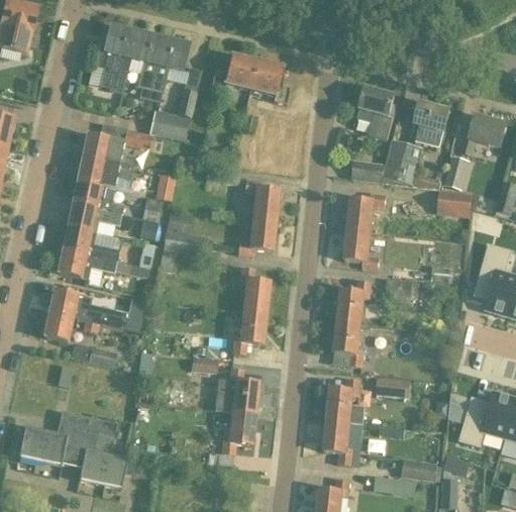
[(7,2),(3,15),(0,14),(0,48),(25,56),(31,32),(37,9),(7,2)]
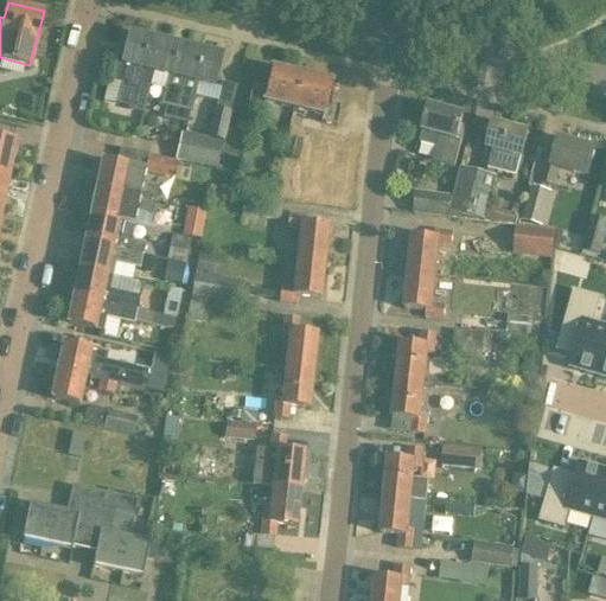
[(144,110),(153,69),(160,39),(129,31),(125,55),(120,53),(114,78),(122,80),(117,100),(134,104),(133,108),(144,110)]
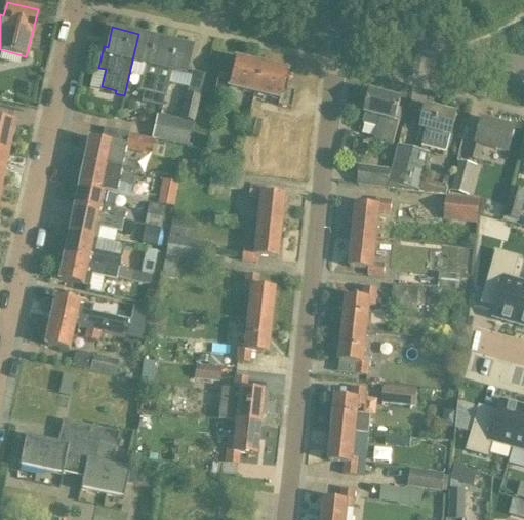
[(164,40),(138,34),(132,60),(145,63),(139,87),(153,90),(164,40)]
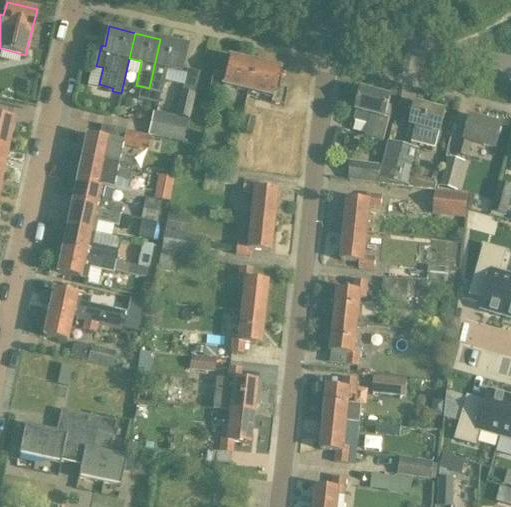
[(186,45),(160,39),(149,88),(161,91),(166,67),(180,70),(186,45)]
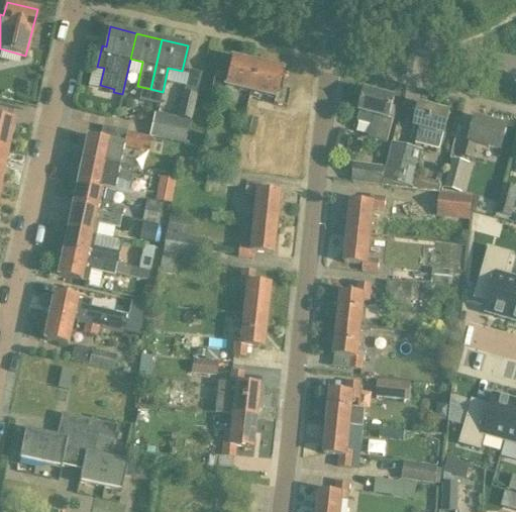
[(213,81),(288,100),(291,87),(276,83),(281,65),(221,48),(213,81)]
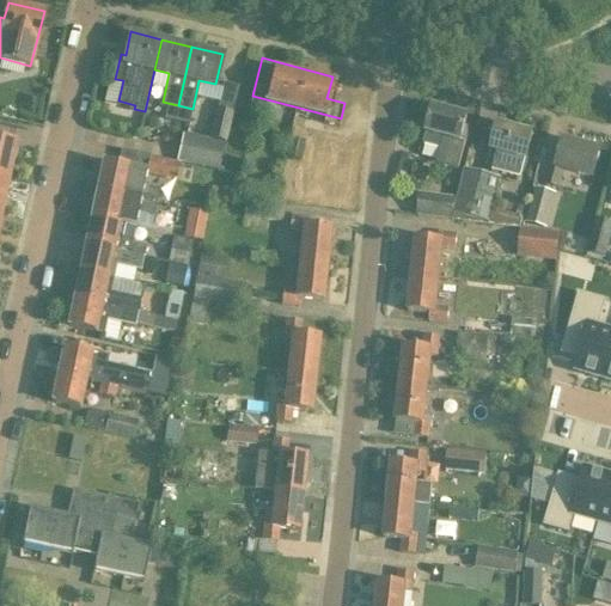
[(209,134),(226,139),(233,109),(232,109),(239,83),(224,79),(218,104),(217,104),(209,134)]
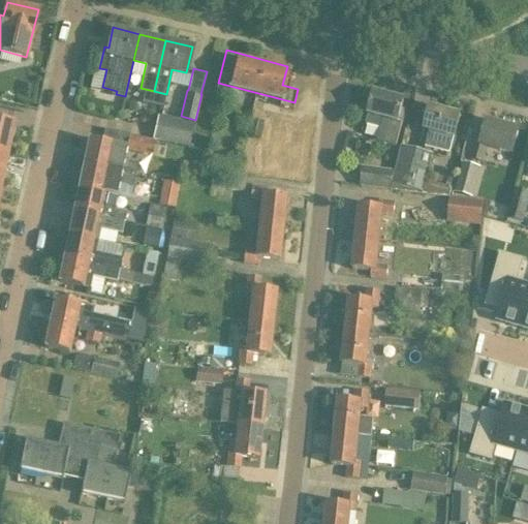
[(374,89),(368,111),(366,122),(380,125),(377,137),(397,143),(406,106),(401,105),(404,96),(374,89)]
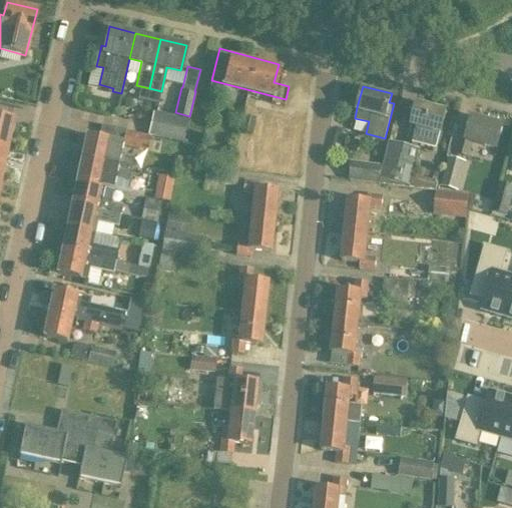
[(417,100),(411,121),(407,139),(436,147),(446,108),(417,100)]
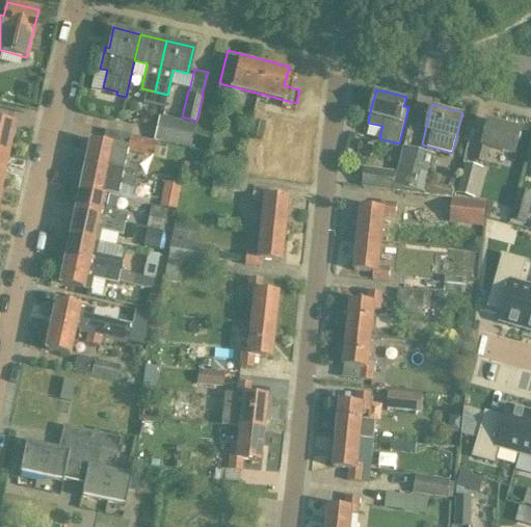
[(195,122),(158,113),(153,137),(190,146),(195,122)]
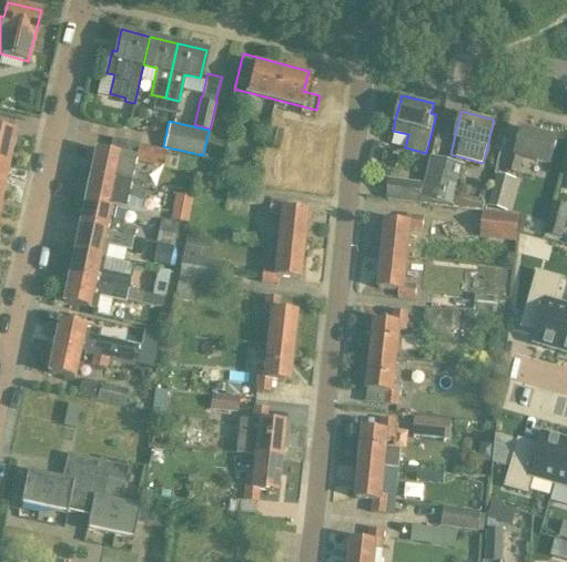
[(0,125),(0,160),(8,162),(14,129),(0,125)]
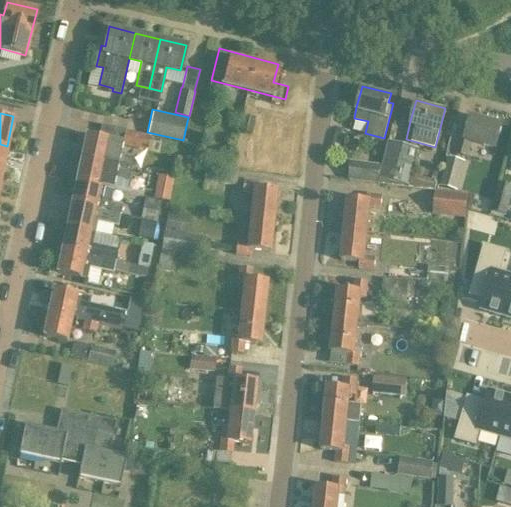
[(471,114),(466,135),(459,133),(454,150),(467,153),(471,138),(495,145),(501,122),(471,114)]
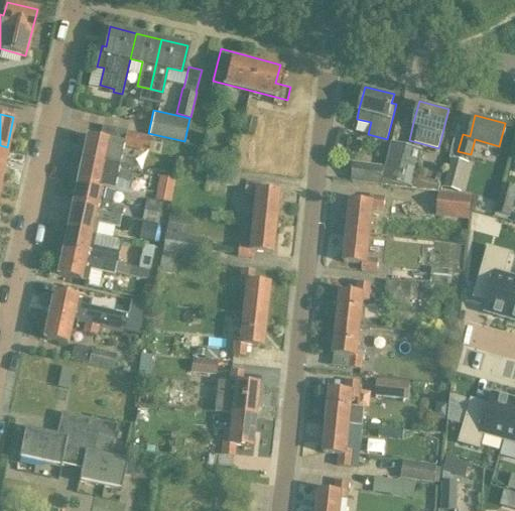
[(123,142),(110,139),(86,134),(81,158),(131,169),(134,155),(121,152),(123,144),(147,149),(151,134),(126,129),(123,142)]
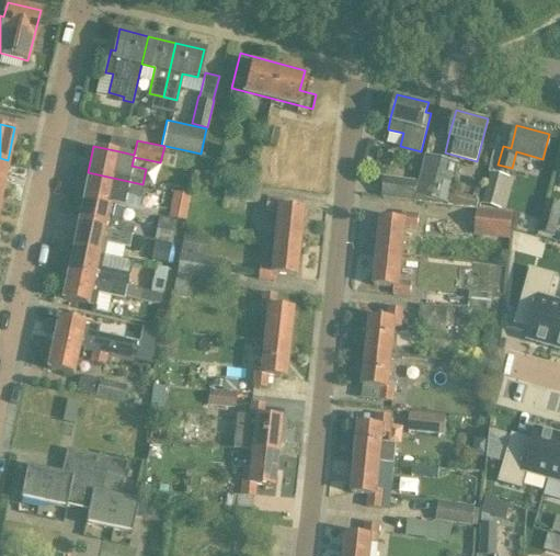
[(426,151),(420,178),(385,173),(383,194),(414,199),(477,205),(480,194),(453,188),(459,159),(426,151)]
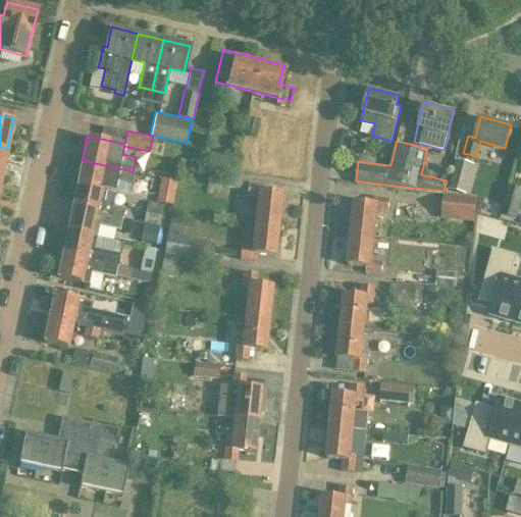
[(76,184),(106,190),(106,189),(115,191),(117,179),(131,183),(133,171),(82,160),(76,184)]
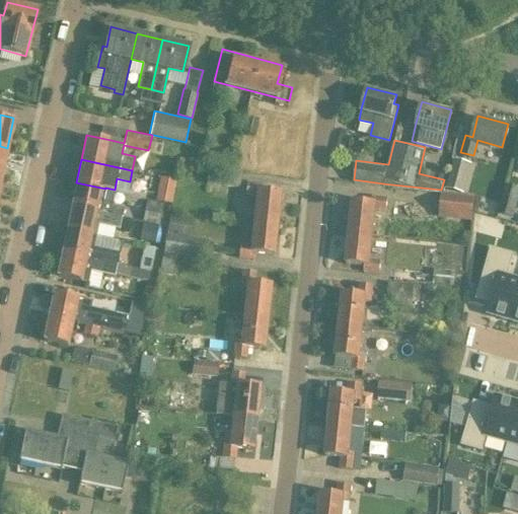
[(460,179),(465,162),(451,159),(446,176),(460,179)]
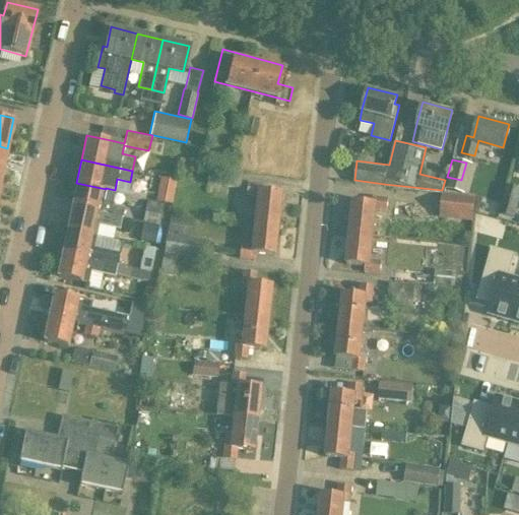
[(208,170),(207,182),(222,184),(224,172),(208,170)]
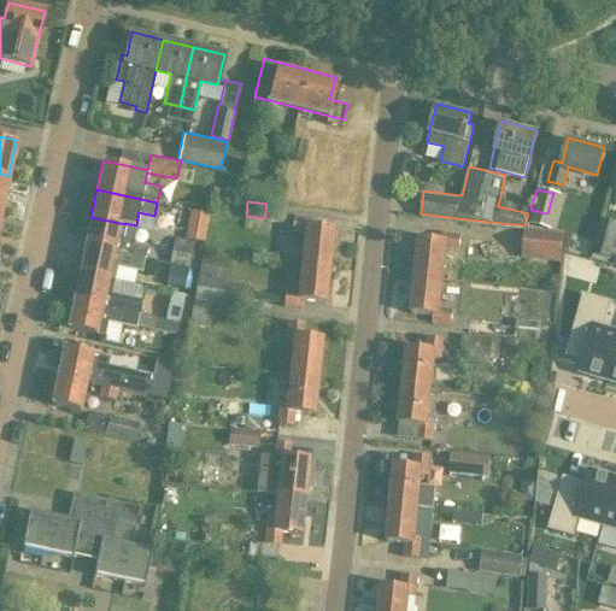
[(204,240),(209,211),(189,207),(185,236),(204,240)]
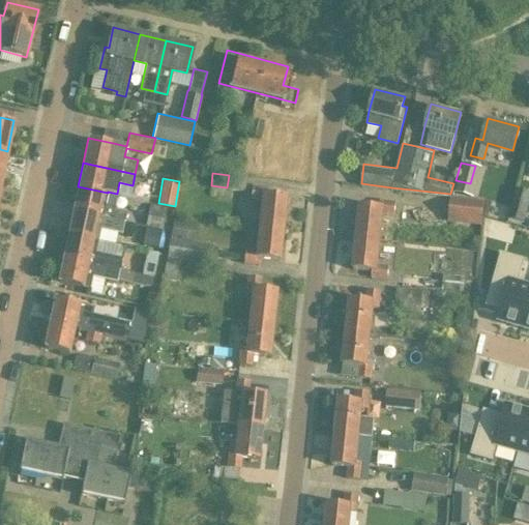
[(108,193),(78,186),(74,209),(123,221),(125,211),(115,208),(115,205),(106,203),(108,193)]
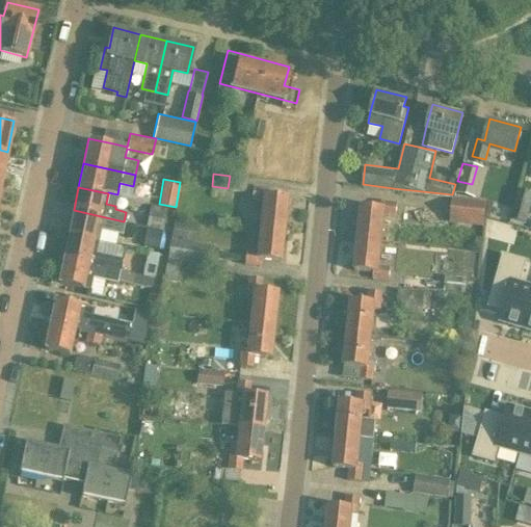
[(287,196),(268,194),(269,189),(254,187),(251,201),(263,202),(261,227),(284,229),(287,196)]
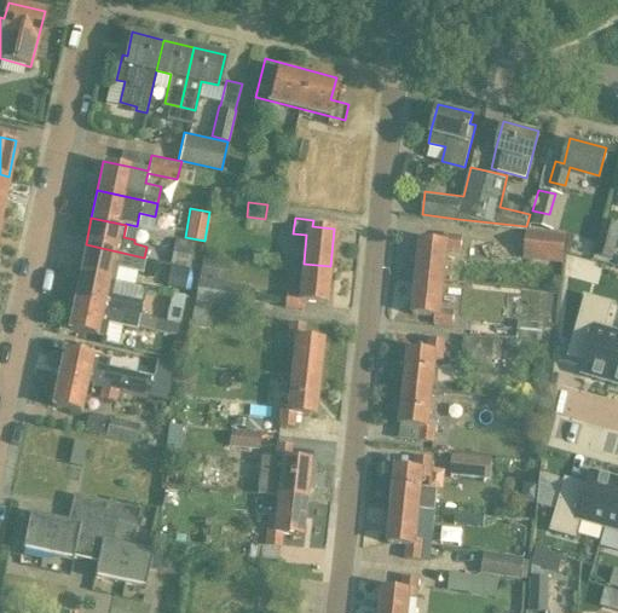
[(612,258),(617,236),(617,221),(605,218),(596,253),(612,258)]
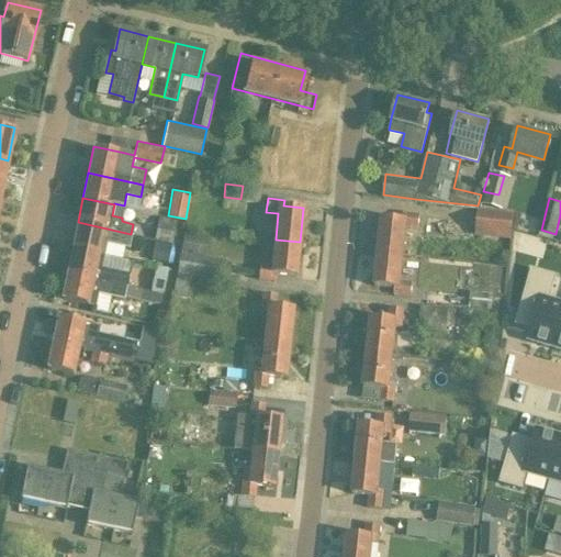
[(513,209),(479,207),(477,232),(511,235),(513,209)]
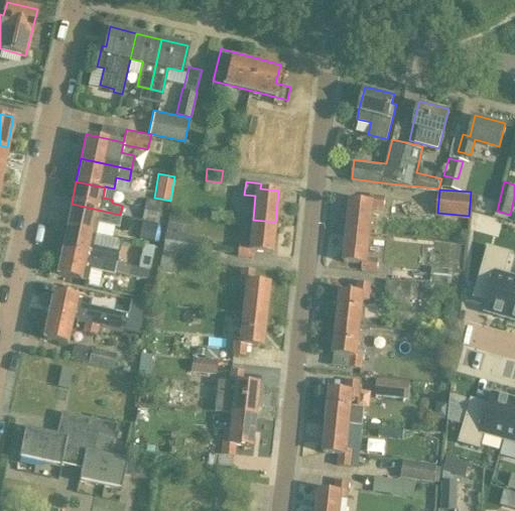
[(351,197),(348,228),(370,231),(373,206),(384,207),(386,195),(370,193),(369,199),(351,197)]
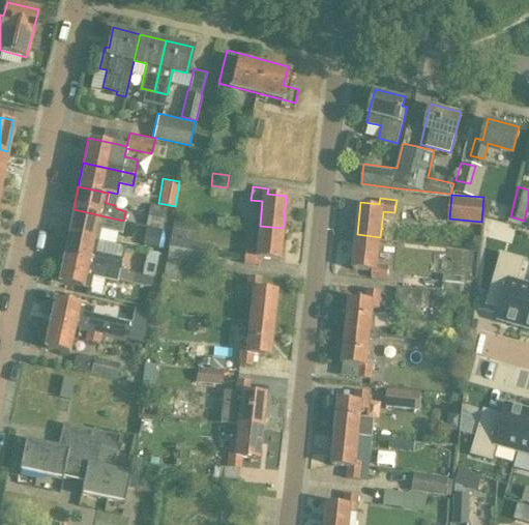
[(146,225),(163,227),(167,205),(149,203),(146,225)]
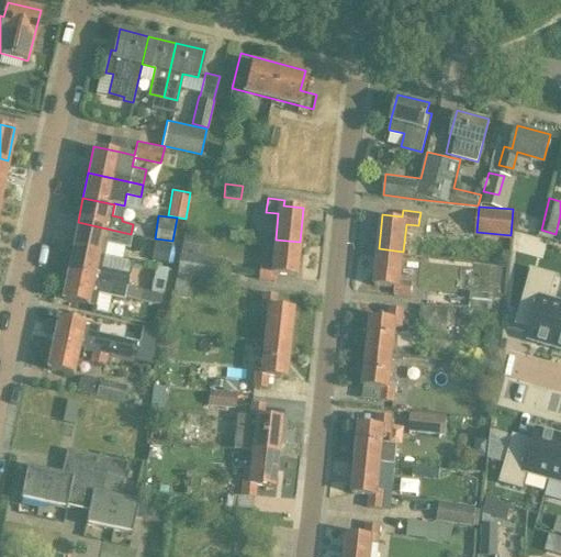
[(78,222),(73,247),(98,253),(98,252),(104,254),(107,241),(128,245),(131,234),(78,222)]
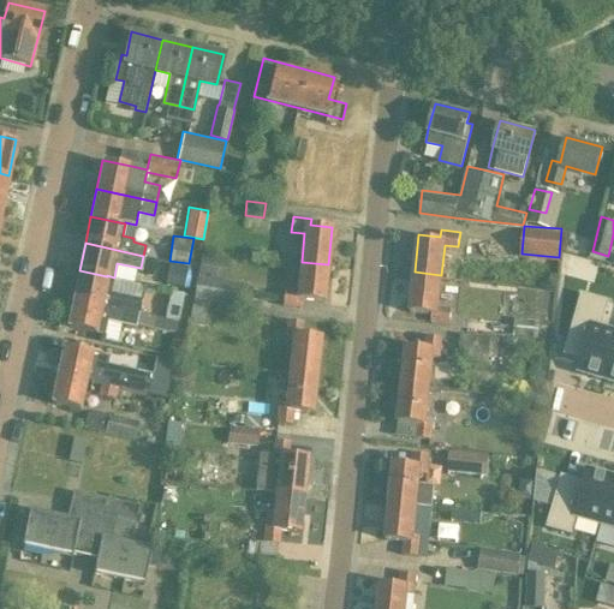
[(166,281),(185,285),(189,266),(170,262),(166,281)]
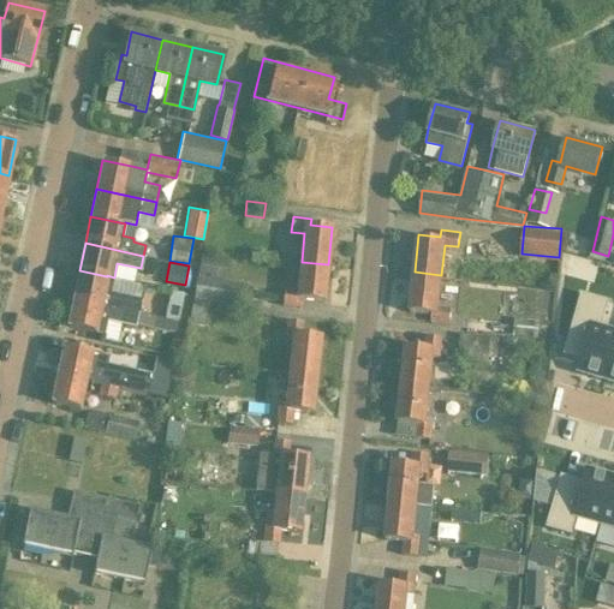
[(302,262),(298,293),(285,292),(284,305),(302,306),(303,300),(323,302),(328,264),(302,262)]
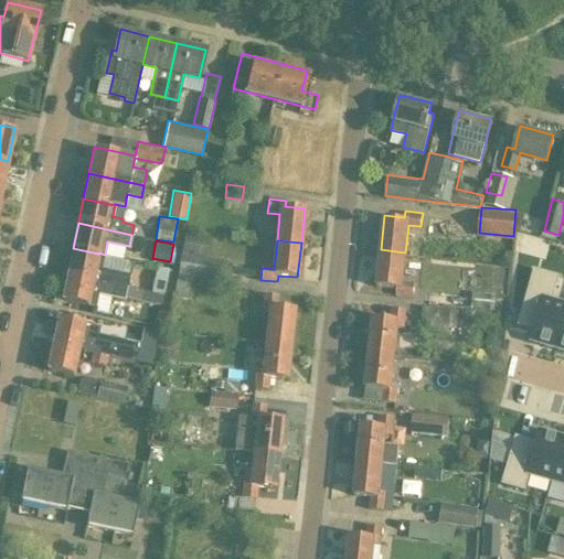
[(98,254),(73,248),(67,273),(127,286),(129,273),(96,266),(98,254)]
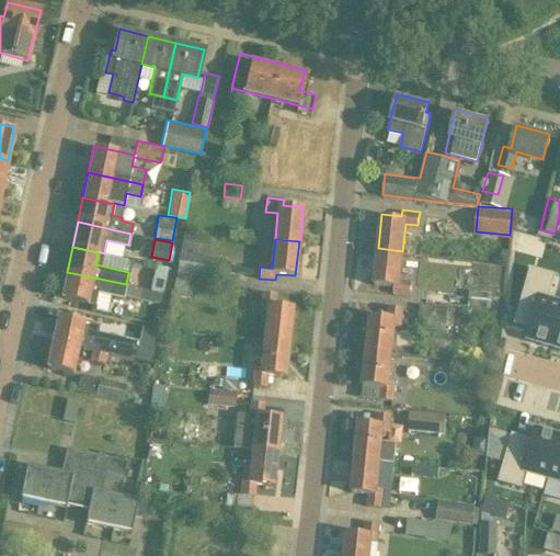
[(402,251),(378,248),(375,282),(395,284),(393,291),(411,293),(412,280),(400,279),(402,251)]
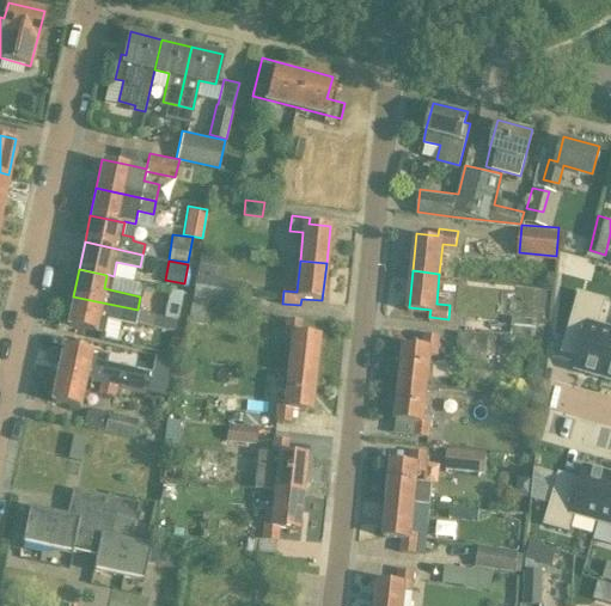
[(193,297),(207,299),(242,304),(245,280),(224,276),(197,273),(196,273),(193,297)]
